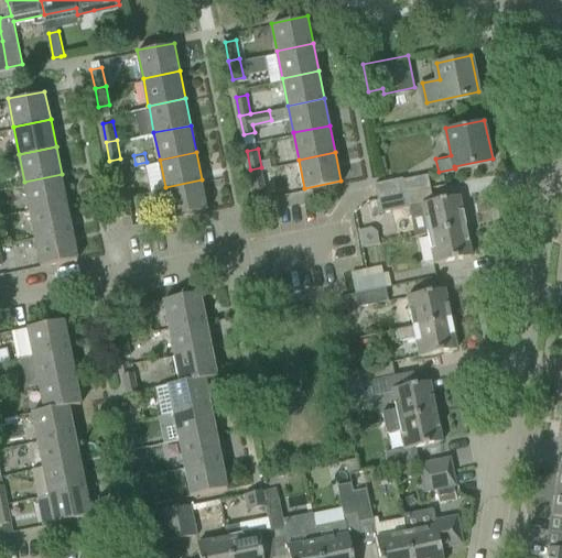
[(261,167),(250,170),(255,188),(266,186),(261,167)]
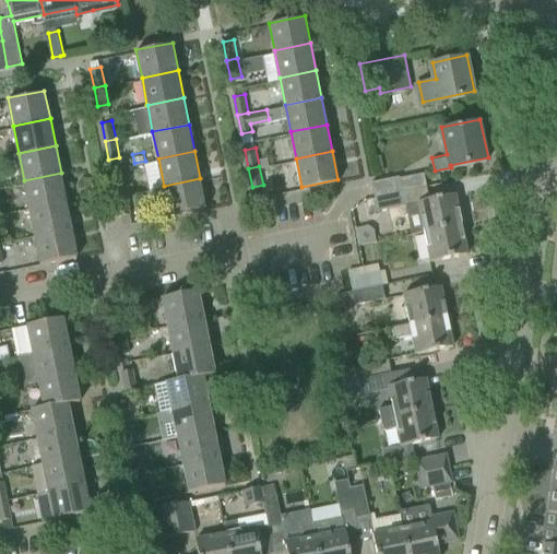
[(24,180),(30,207),(67,199),(61,173),(24,180)]
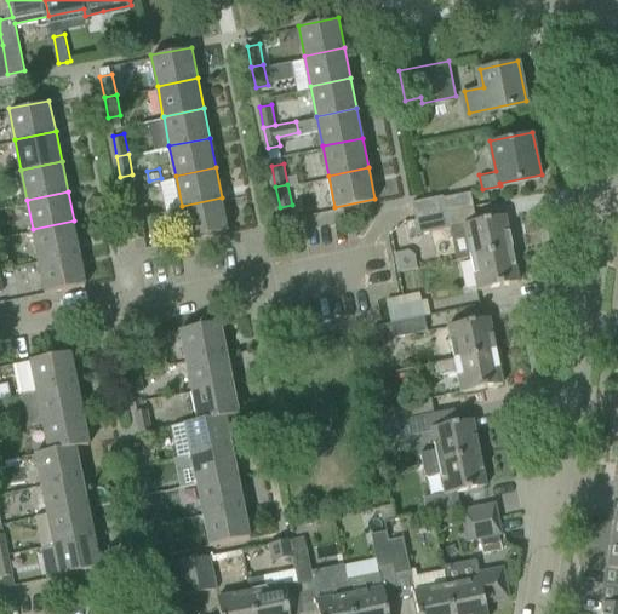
[(413,199),(417,216),(447,208),(444,193),(413,199)]
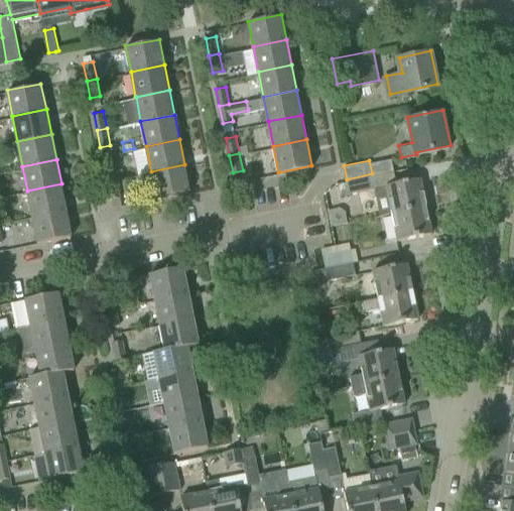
[(104,163),(107,180),(117,178),(113,161),(104,163)]
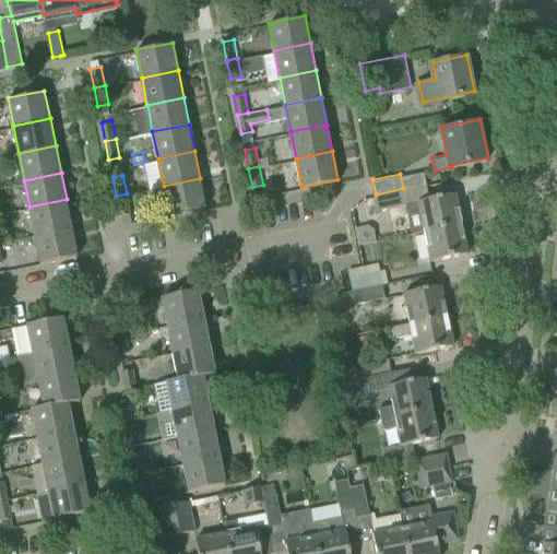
[(200,178),(164,186),(169,214),(205,207),(200,178)]
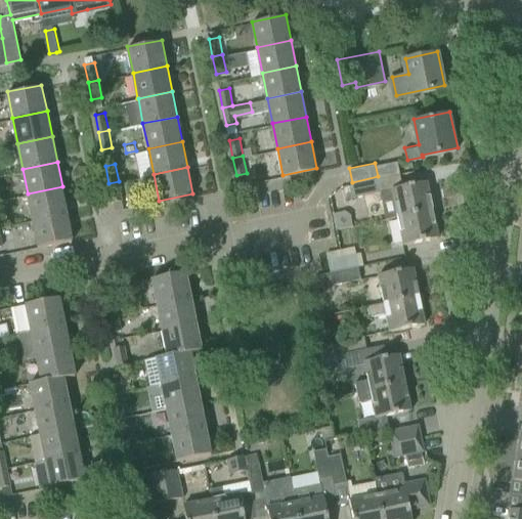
[(354,195),(380,189),(380,188),(381,188),(378,176),(352,182),(344,183),(346,191),(347,196),(354,195)]
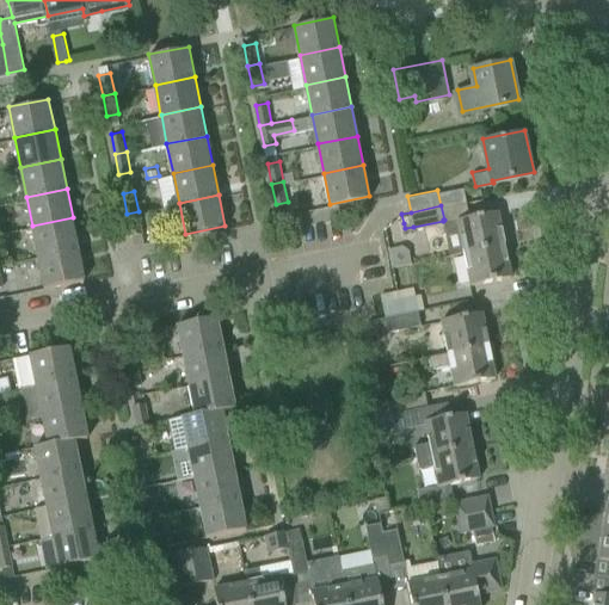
[(465,249),(505,241),(498,209),(457,217),(444,220),(443,220),(443,221),(450,252),(465,249)]
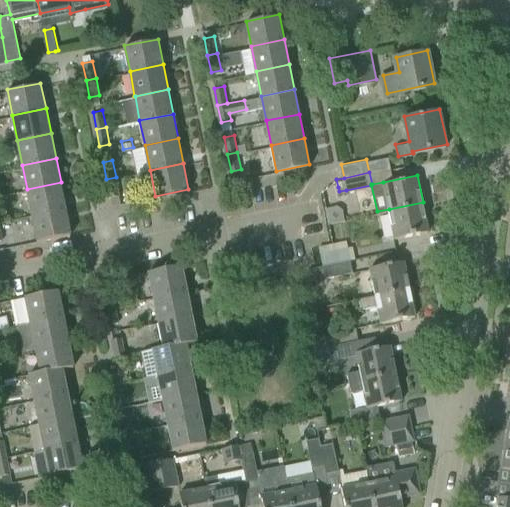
[(116,177),(106,179),(109,195),(119,194),(116,177)]
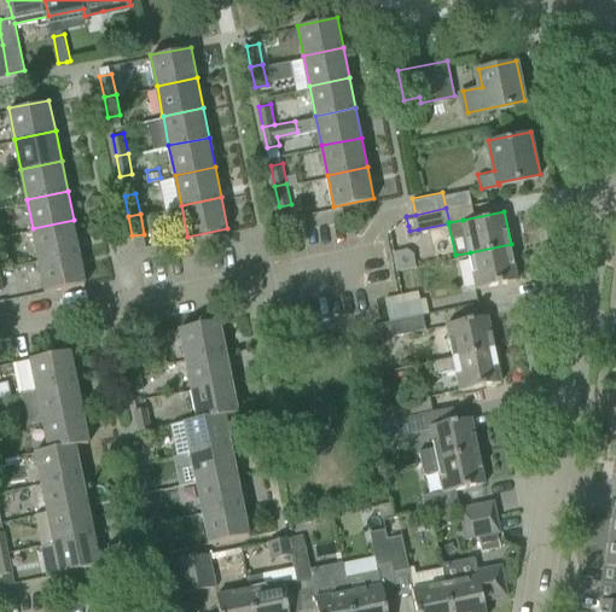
[(33,228),(39,258),(80,250),(74,220),(33,228)]
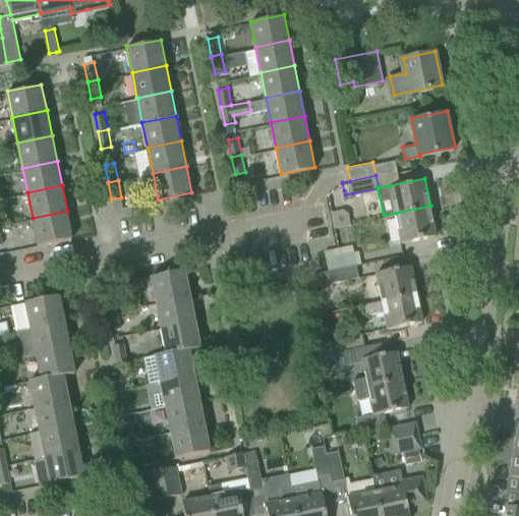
[(430,206),(396,213),(401,241),(437,234),(430,206)]
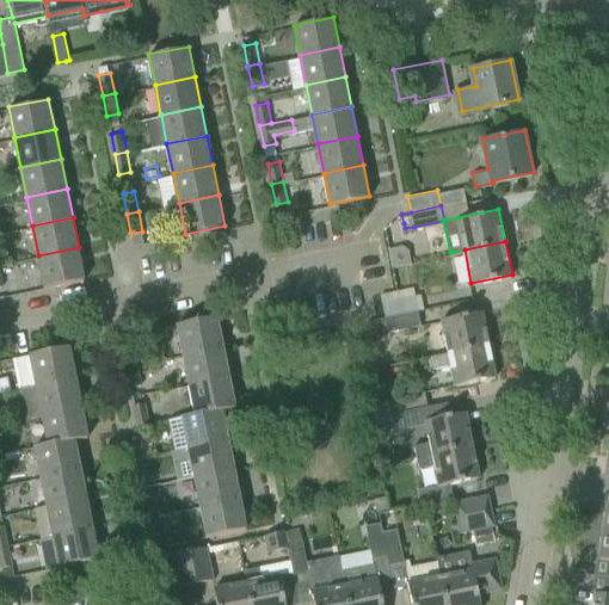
[(79,247),(38,255),(45,286),(85,278),(79,247)]
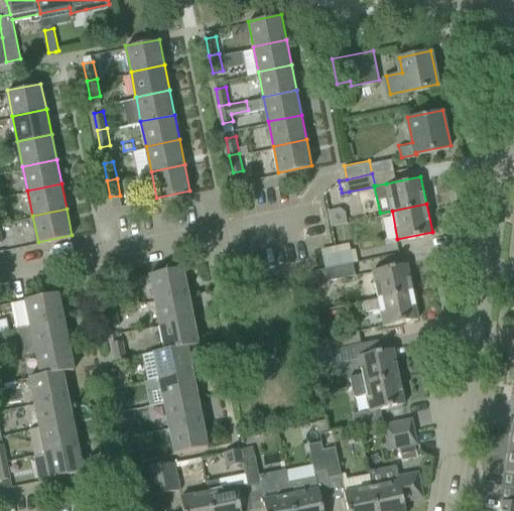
[(324,253),(326,265),(354,259),(351,247),(324,253)]
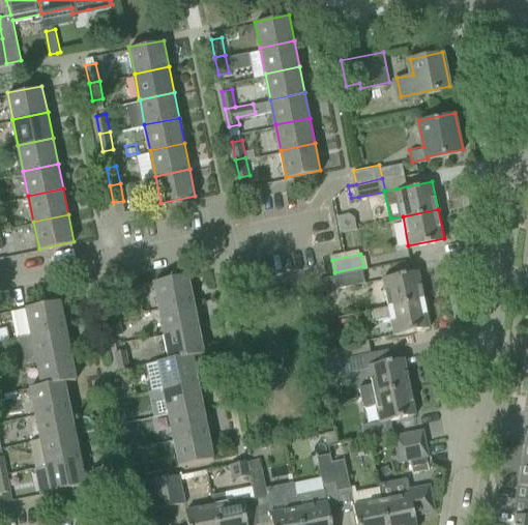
[(363,266),(334,272),(328,274),(320,275),(323,289),(365,280),(363,266)]
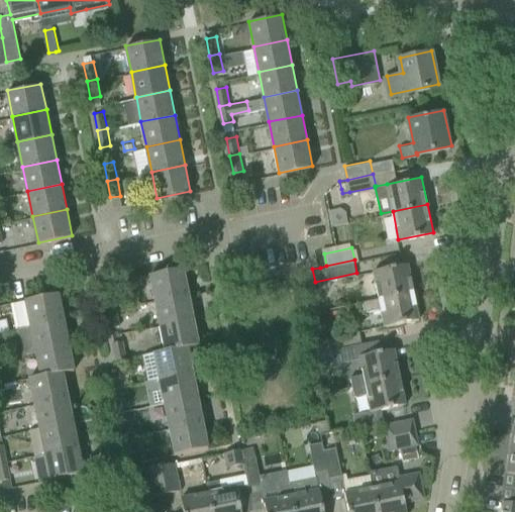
[(374,269),(379,296),(379,297),(414,290),(408,262),(374,269)]
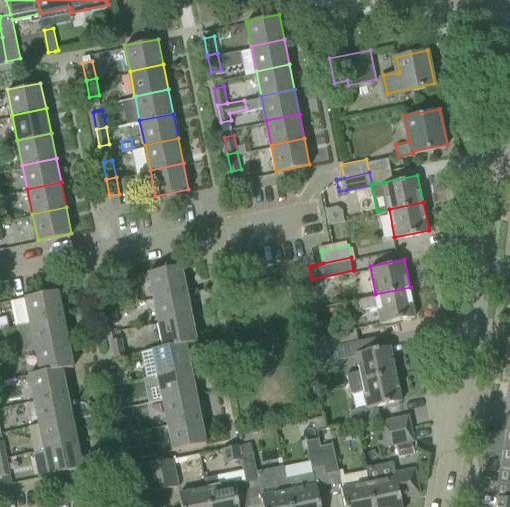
[(149,270),(154,295),(187,288),(182,263),(149,270)]
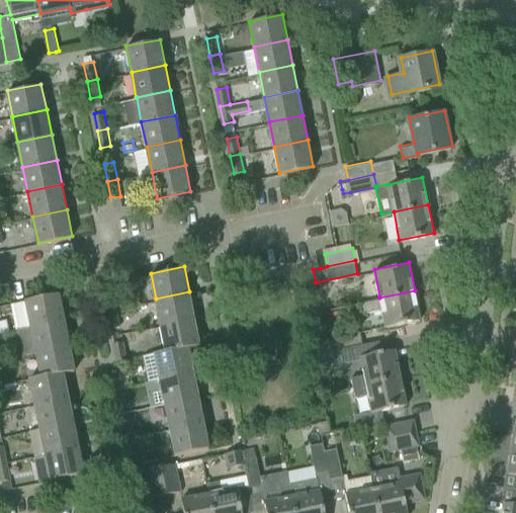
[(103,292),(106,310),(116,308),(113,290),(103,292)]
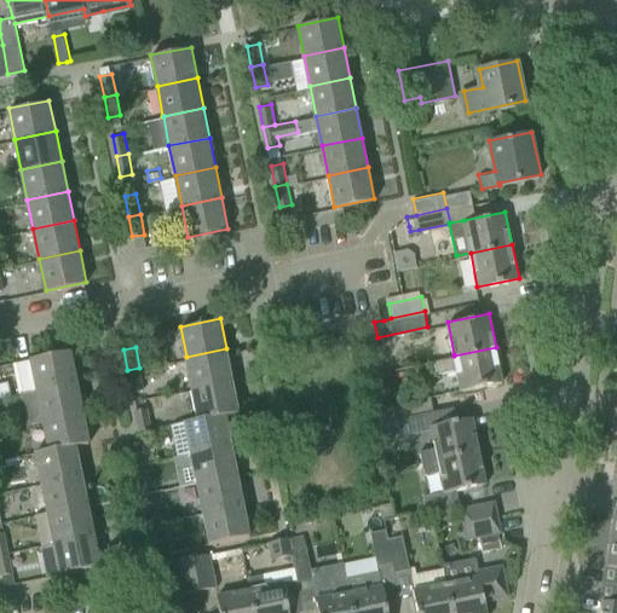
[(454,356),(454,354),(436,359),(438,371),(456,368),(461,388),(502,380),(496,347),(454,356)]
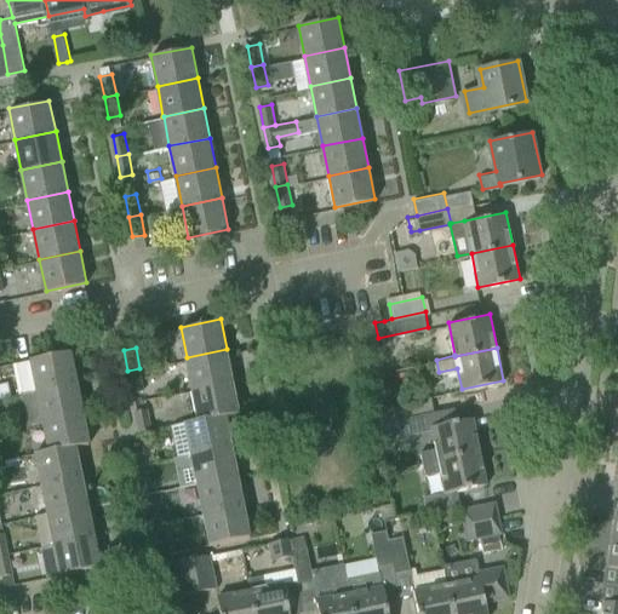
[(21,391),(38,389),(78,380),(72,349),(15,361),(19,384),(21,391)]
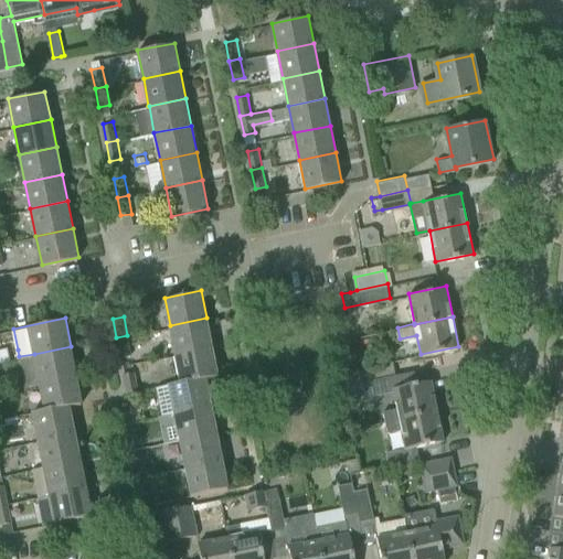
[(170,325),(176,353),(213,346),(206,318),(170,325)]
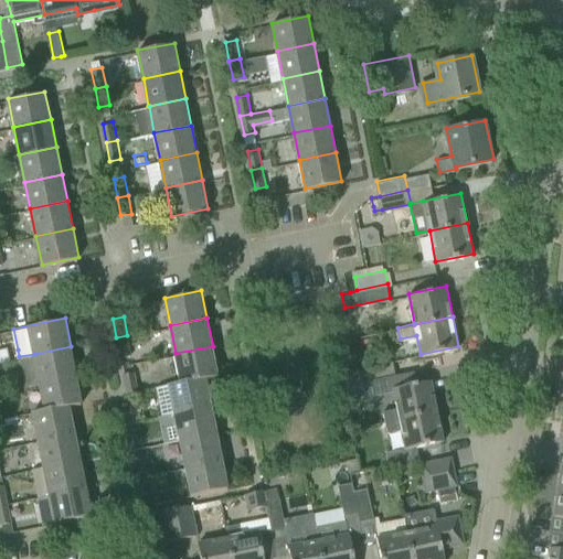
[(127,335),(116,337),(120,356),(131,354),(127,335)]
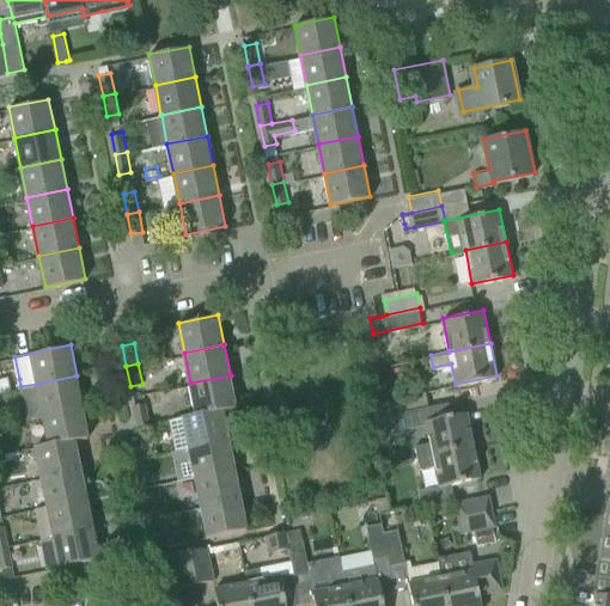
[(7,375),(0,377),(0,390),(10,387),(7,375)]
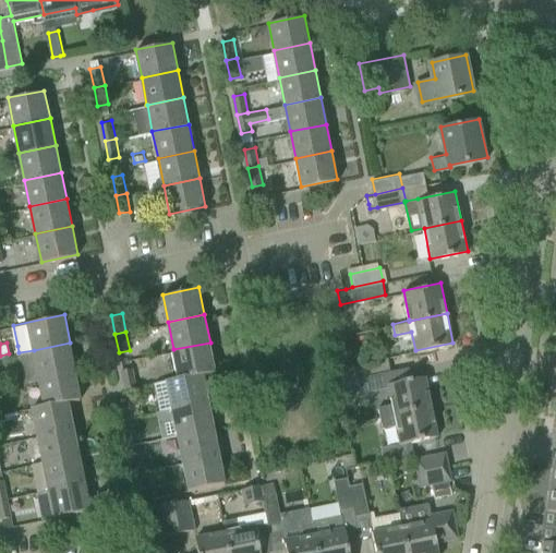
[(34,350),(38,376),(75,370),(70,343),(34,350)]
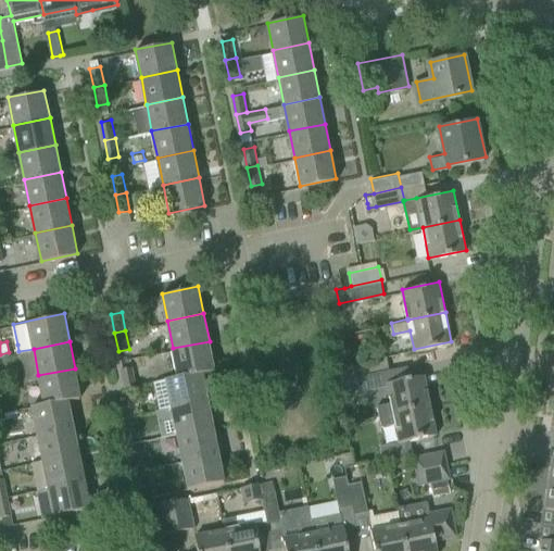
[(173,348),(178,375),(202,370),(202,371),(215,367),(210,341),(173,348)]
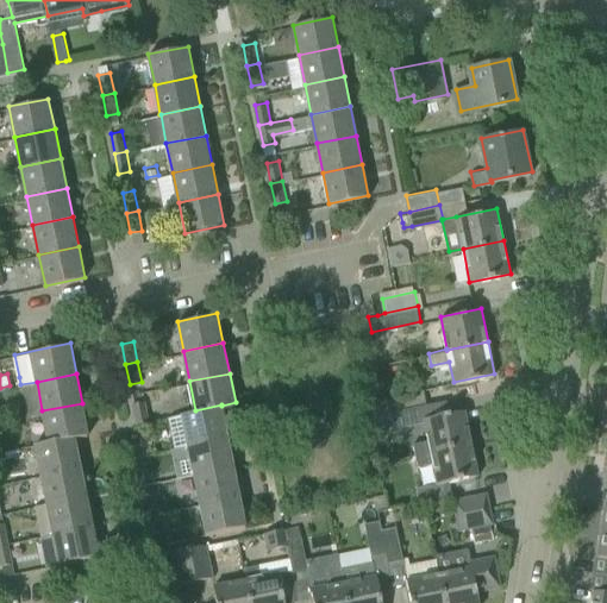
[(367,399),(369,414),(401,408),(401,409),(427,404),(424,387),(367,399)]
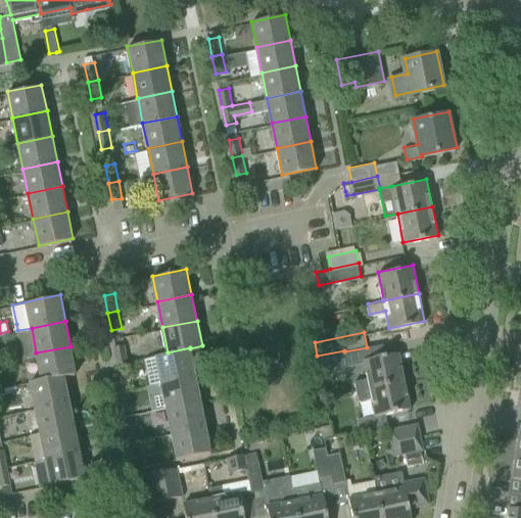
[(114,345),(117,363),(128,361),(125,343),(114,345)]
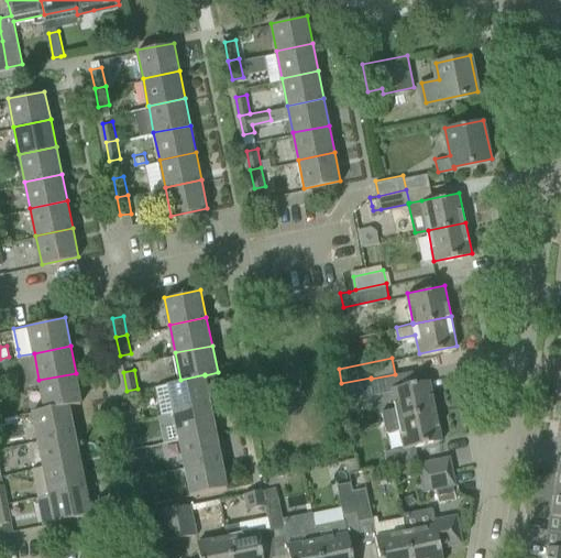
[(39,380),(44,407),(45,408),(69,404),(81,401),(76,373),(39,380)]
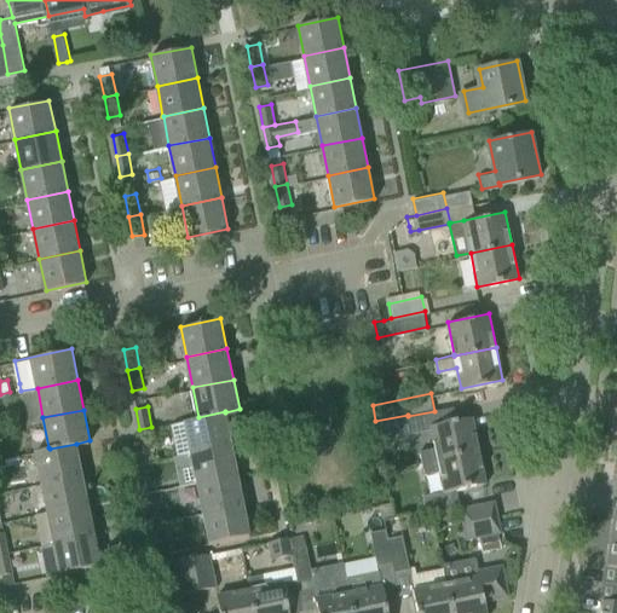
[(191,451),(231,443),(225,412),(225,411),(199,417),(172,422),(179,454),(191,451)]
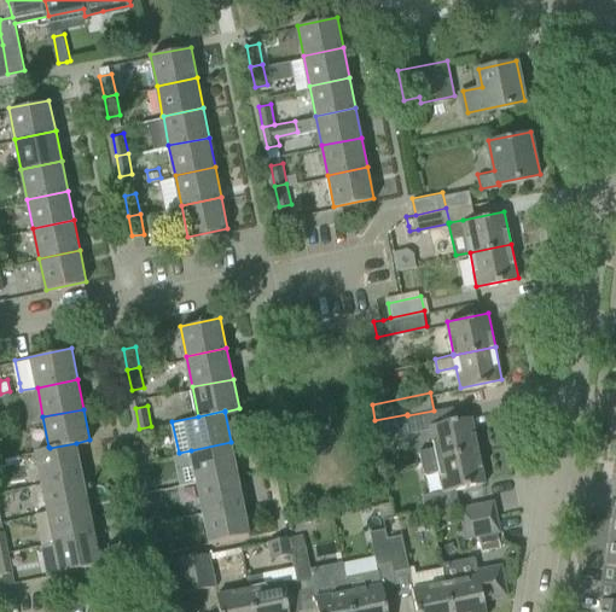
[(407,414),(375,420),(378,437),(411,430),(407,415),(407,414)]
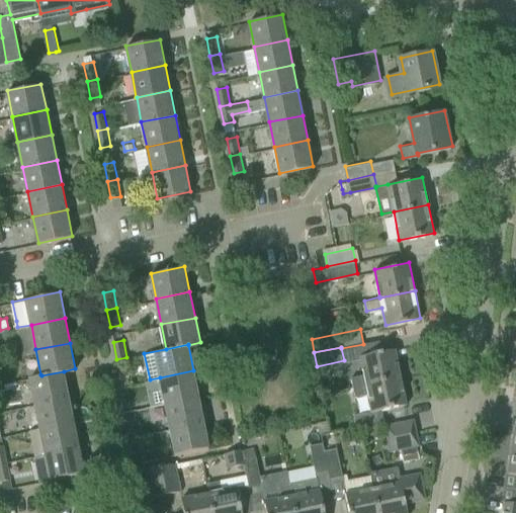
[(352,374),(354,385),(402,375),(396,348),(361,355),(364,372),(352,374)]
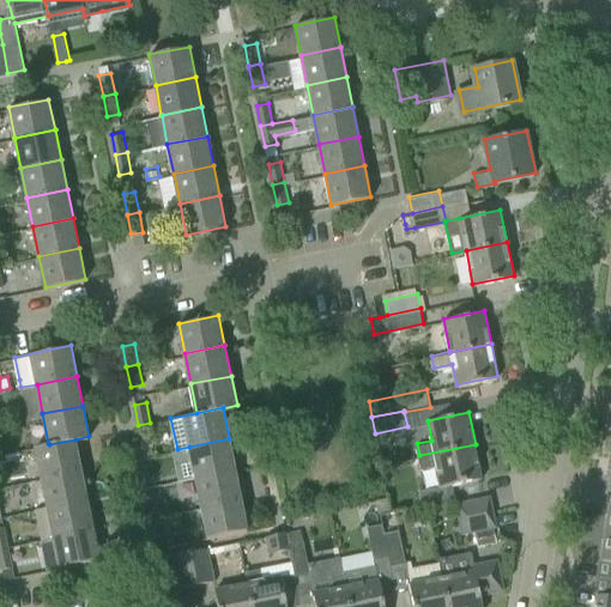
[(128,438),(133,459),(144,456),(140,436),(128,438)]
